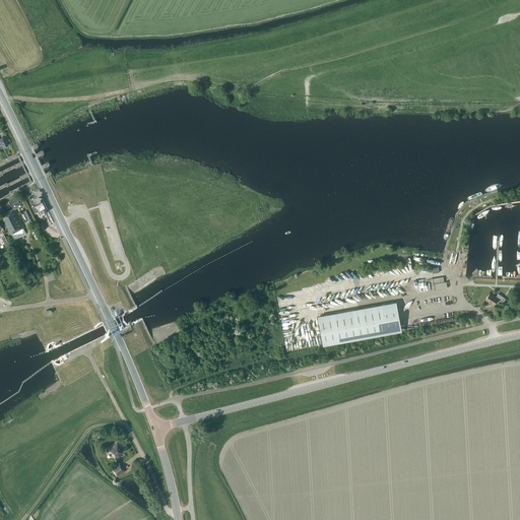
[(0,143),(1,146),(3,145),(4,146),(8,144),(4,136),(0,137),(0,143)]
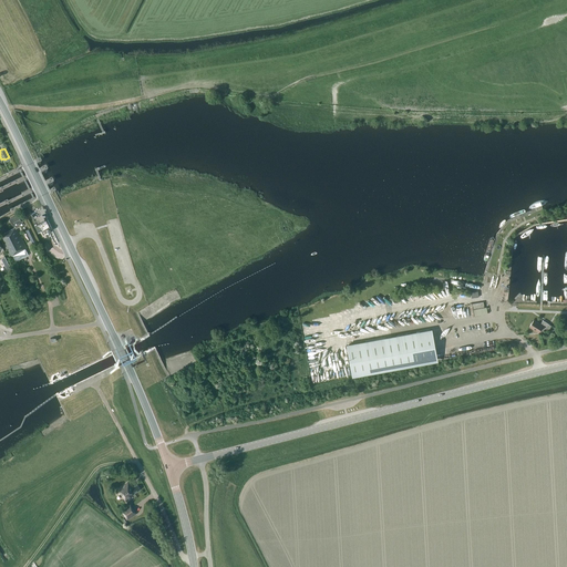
[(42,208),(32,213),(31,213),(37,224),(34,225),(38,233),(42,232),(42,234),(52,229),(48,219),(48,218),(42,208)]
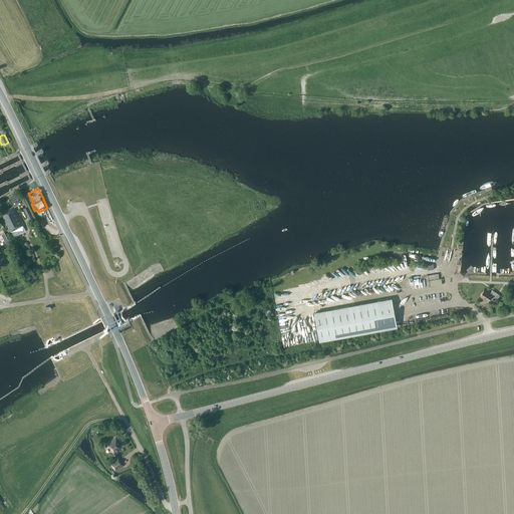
[(24,223),(15,207),(18,205),(17,202),(20,200),(16,194),(9,198),(12,204),(13,204),(14,206),(1,213),(8,225),(7,226),(10,231),(13,229),(16,235),(25,230),(22,225),(24,223)]
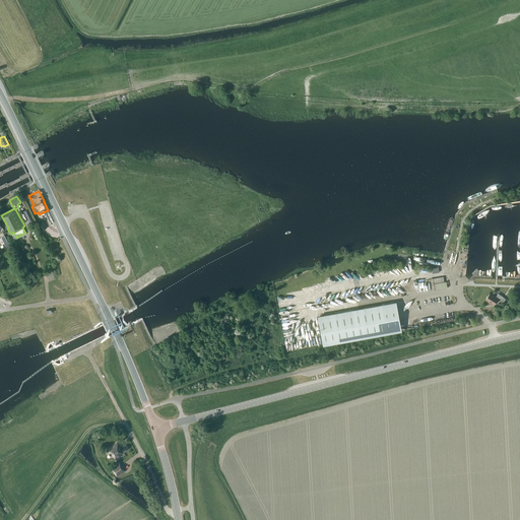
[(28,221),(33,218),(28,209),(23,211),(28,221)]
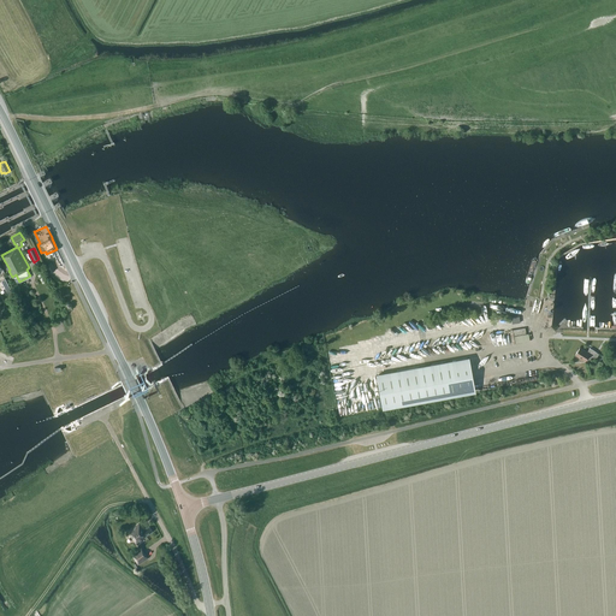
[(55,252),(61,266),(65,265),(58,250),(55,252)]
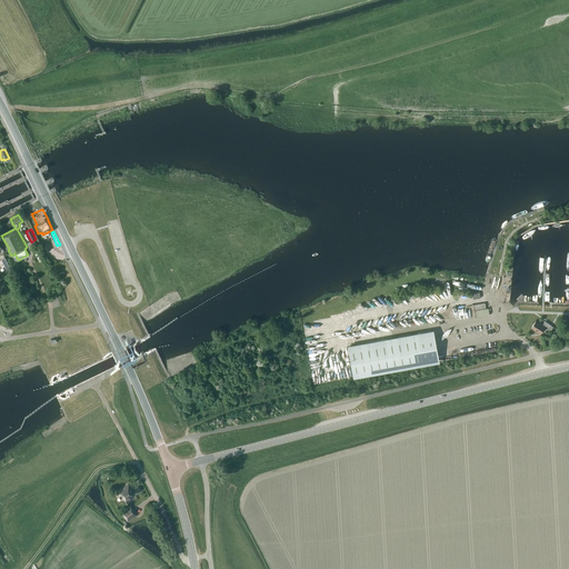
[(51,249),(48,241),(42,245),(46,252),(51,249)]
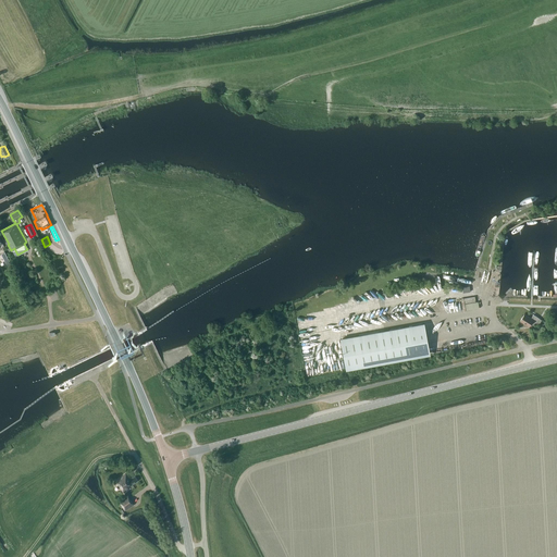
[(536,323),(540,319),(533,314),(531,319),(524,314),(520,321),(529,326),(533,320),(536,323)]
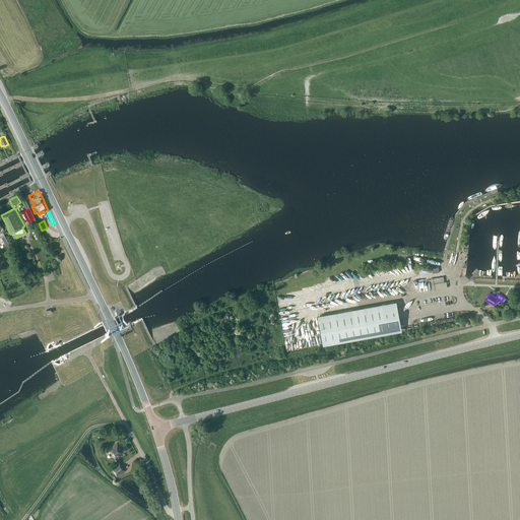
[(319,317),(323,344),(400,330),(395,303),(319,317)]
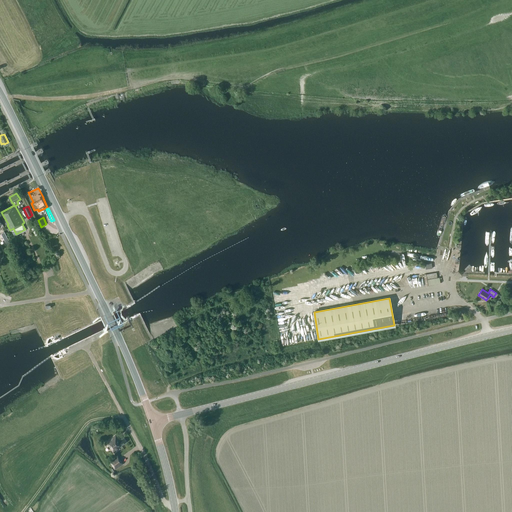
[(120,447),(127,442),(124,437),(119,441),(116,436),(106,442),(113,452),(120,447)]
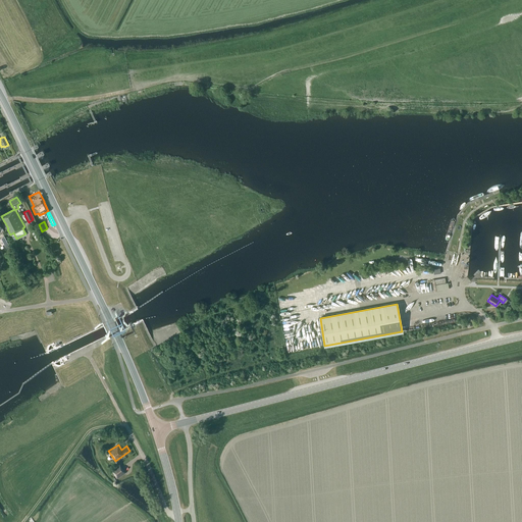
[(111,469),(117,478),(125,472),(119,464),(111,469)]
